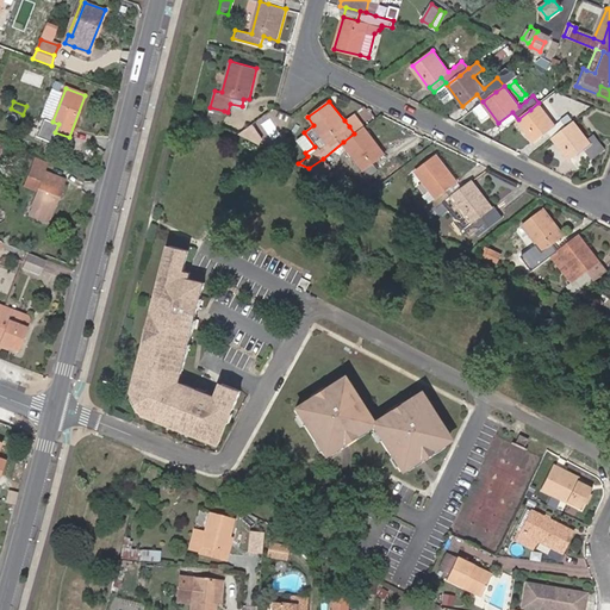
[(553,137),(567,126),(574,120),(567,113),(555,123),(539,103),(530,110),(518,119),(534,139),(548,130),(553,137)]
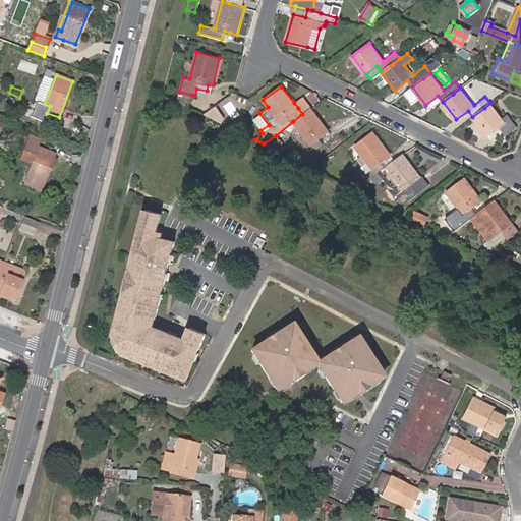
[(179,92),(177,101),(188,106),(191,95),(179,92)]
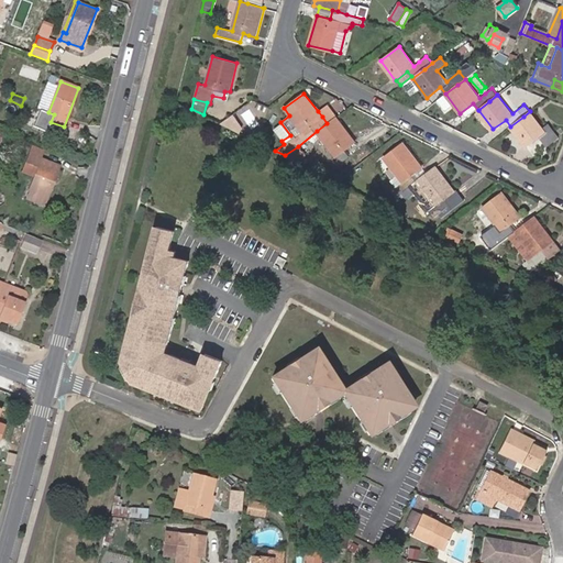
[(327,106),(318,111),(322,117),(327,123),(335,117),(327,106)]
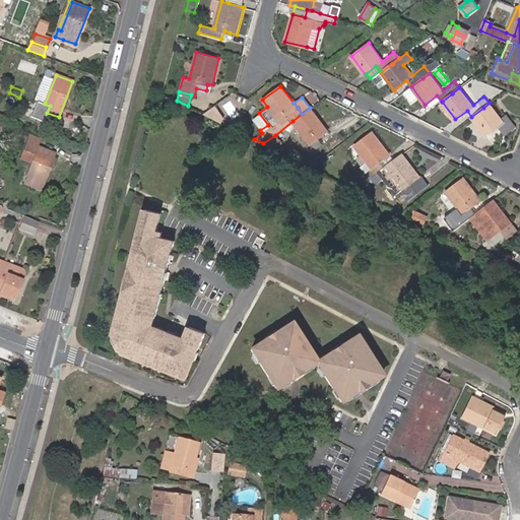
[(219,103),(204,114),(222,123),(228,112),(219,103)]
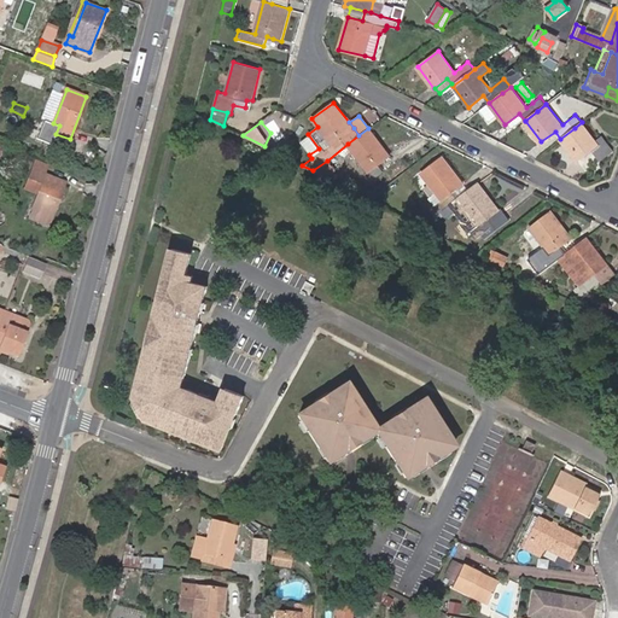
[(575,128),(560,139),(578,161),(593,149),(601,159),(613,150),(601,134),(595,139),(582,122),(575,128)]
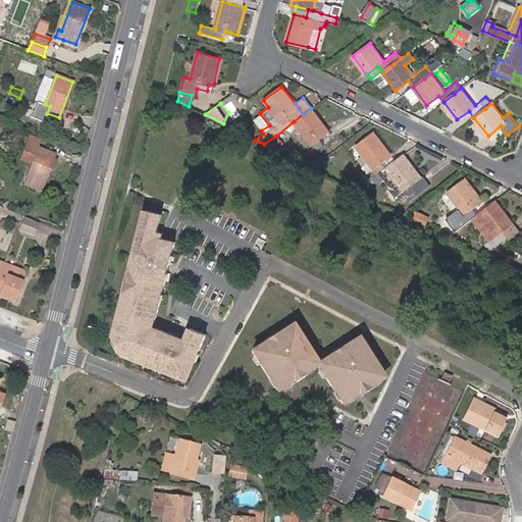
[(303,114),(294,121),(311,145),(307,147),(312,153),(322,145),(318,139),(329,131),(311,108),(303,114)]
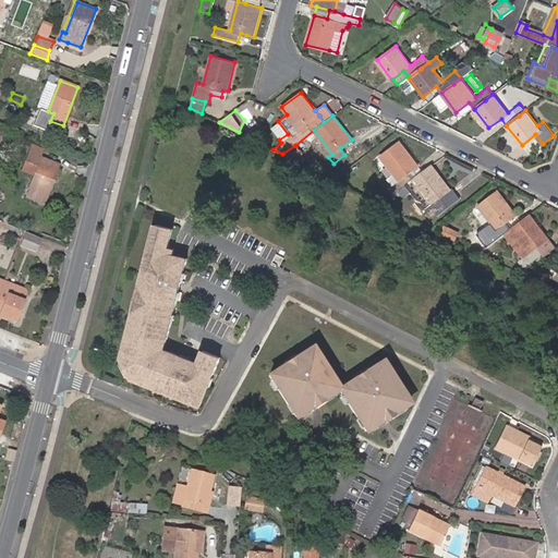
[(26,148),(29,142),(16,136),(13,143),(26,148)]
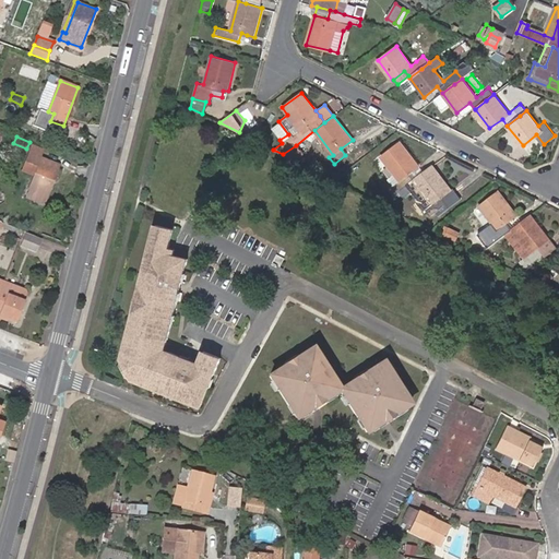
[(418,166),(400,142),(381,156),(393,173),(399,180),(392,186),(383,192),(385,194),(389,199),(391,198),(391,197),(412,180),(407,174),(418,166)]
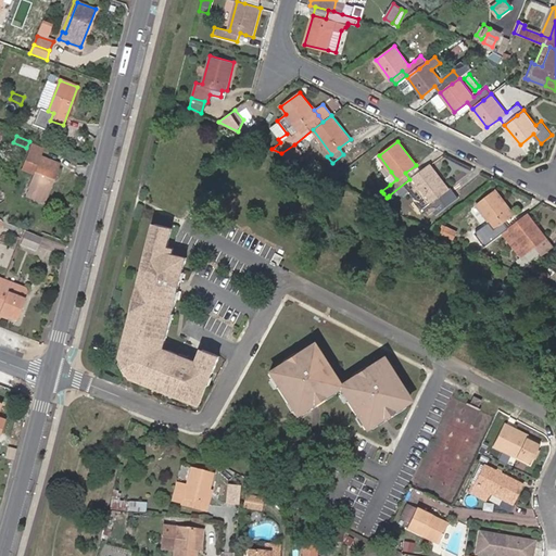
[(294,144),(281,153),(292,159),(300,153),(294,144)]
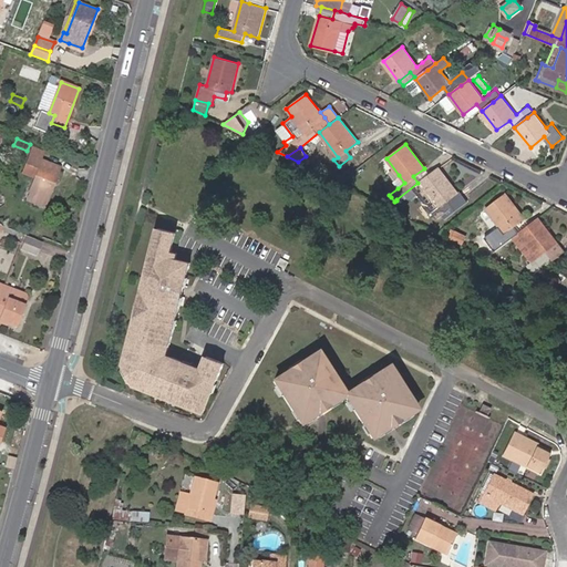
[(31,156),(41,160),(44,152),(34,148),(31,156)]
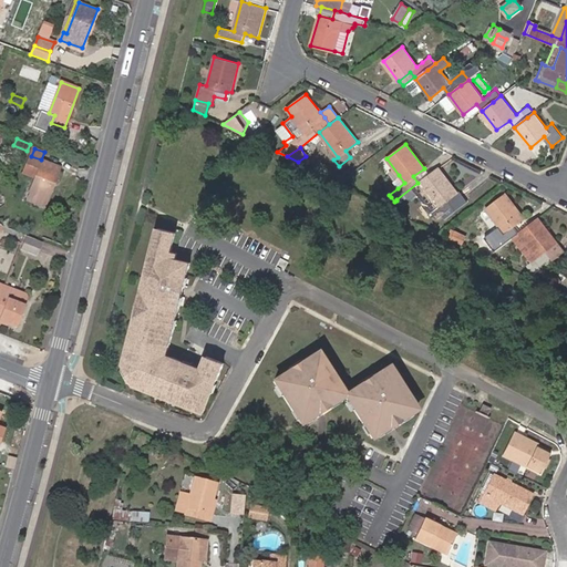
[(34,177),(29,191),(35,194),(32,200),(44,205),(60,166),(41,160),(31,156),(24,173),(34,177)]
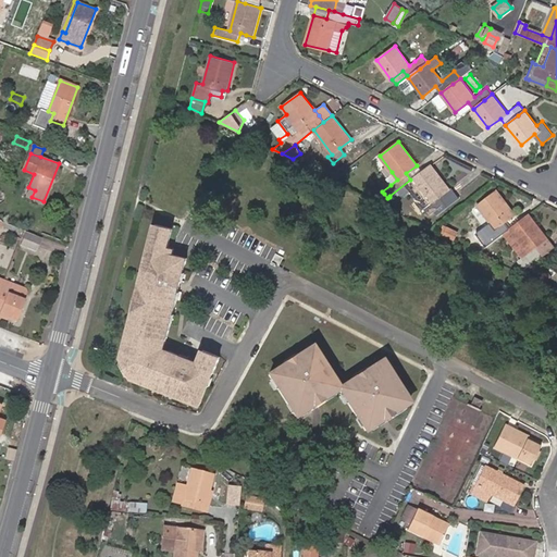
[(412,178),(410,180),(390,196),(390,197),(392,200),(399,194),(404,198),(410,193),(422,209),(420,211),(423,217),(431,211),(426,207),(430,205),(449,188),(431,164),(412,178)]
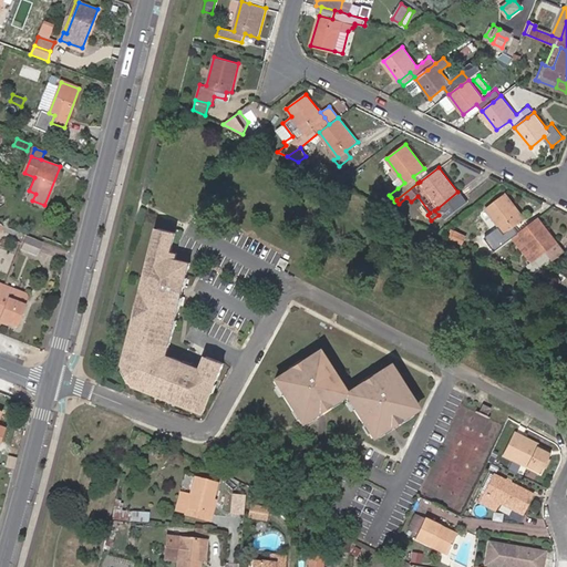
[(424,168),(413,176),(418,183),(420,182),(429,175),(424,168)]
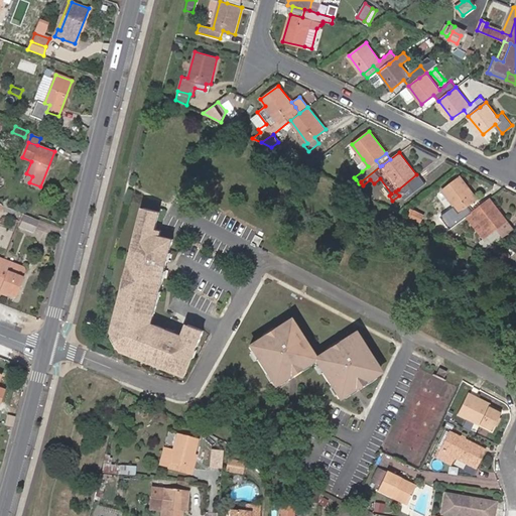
[(362,171),(368,166),(363,159),(357,163),(362,171)]
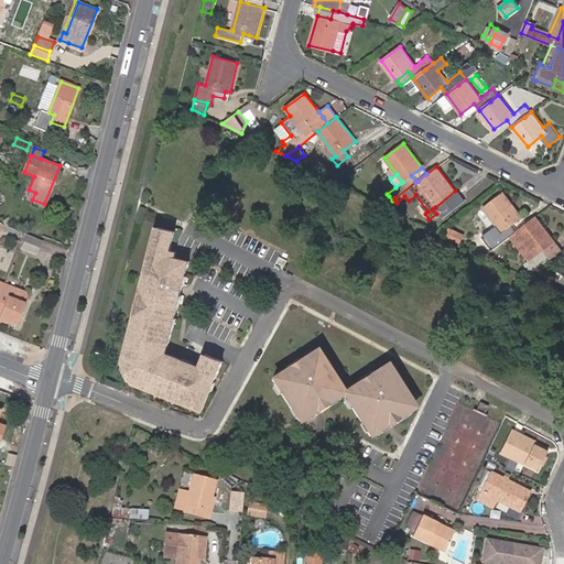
[(462,202),(455,191),(435,207),(432,209),(436,214),(440,219),(462,202)]
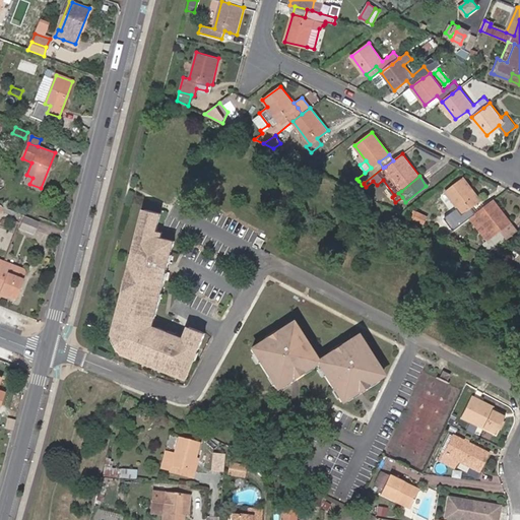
[(446,192),(463,214),(449,224),(454,231),(459,228),(460,226),(469,219),(476,214),(475,214),(471,208),(481,200),(464,178),(446,192)]
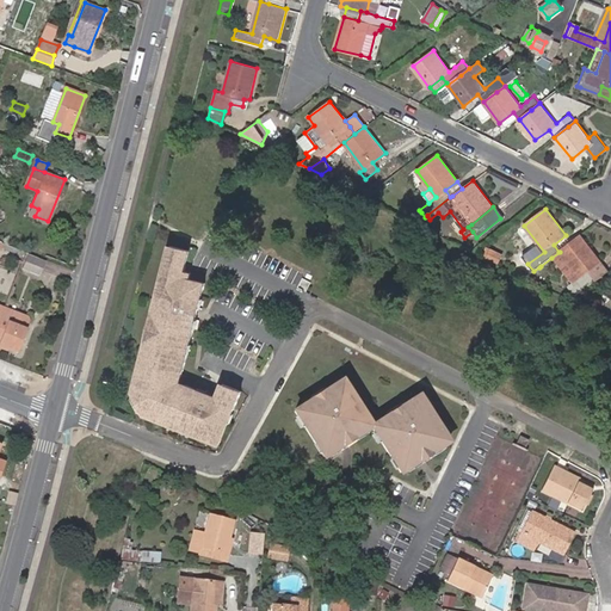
[(421,213),(411,220),(418,223),(425,217),(421,213)]
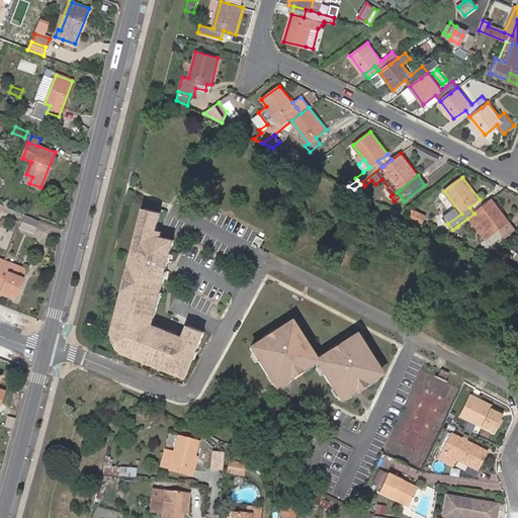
[(482,207),(475,212),(492,235),(485,241),(489,247),(501,237),(498,231),(510,222),(493,198),(484,205),(482,207)]
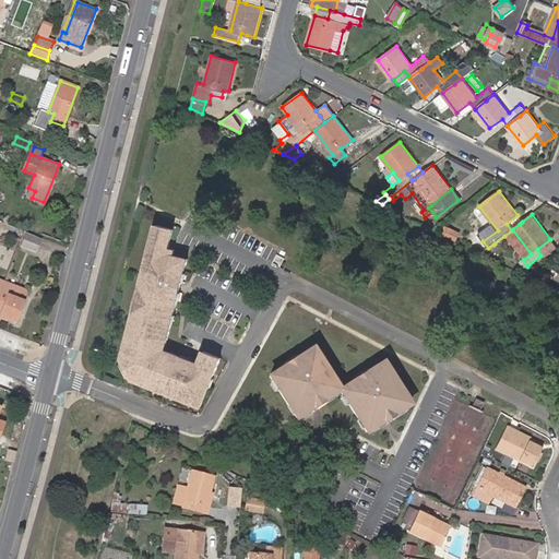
[(522,222),(518,215),(507,224),(511,230),(512,230),(512,229),(520,224),(522,222)]
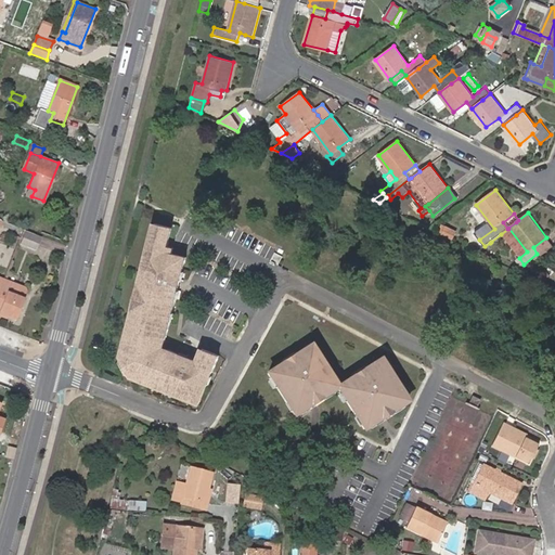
[(167,246),(171,228),(153,222),(151,235),(149,243),(143,265),(139,282),(131,309),(128,325),(119,359),(127,374),(157,386),(173,392),(188,398),(191,400),(198,403),(206,384),(209,375),(217,356),(201,348),(195,360),(185,357),(177,353),(163,347),(169,321),(171,312),(175,298),(178,291),(180,279),(182,271),(186,256),(172,253),(173,247),(167,246)]
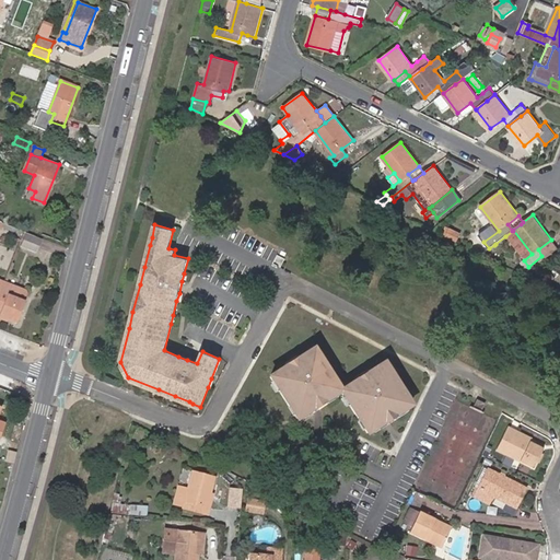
[(446,228),(444,233),(456,238),(459,233),(446,228)]
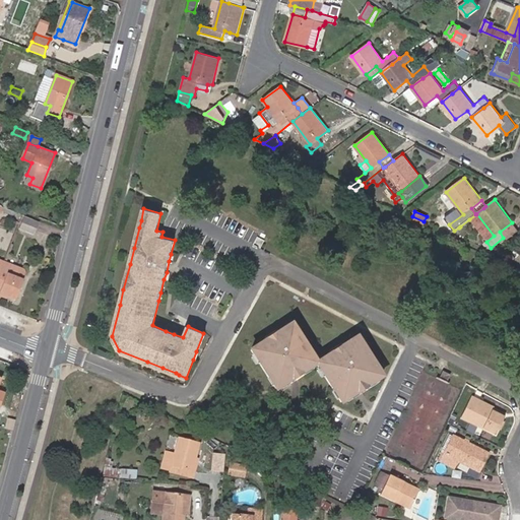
[(476,214),(469,219),(486,242),(494,236),(476,213),(476,214)]
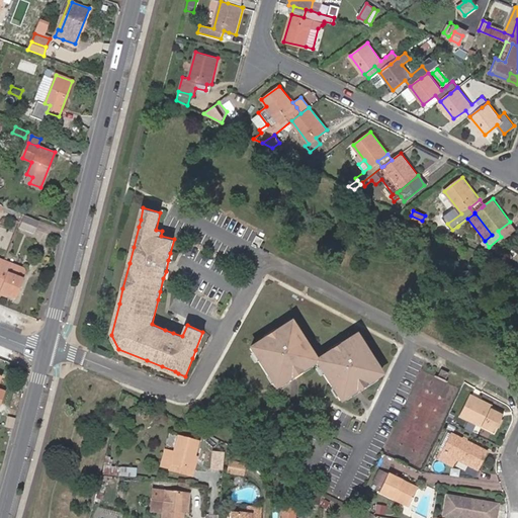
[(39,223),(24,217),(19,229),(34,235),(39,223)]
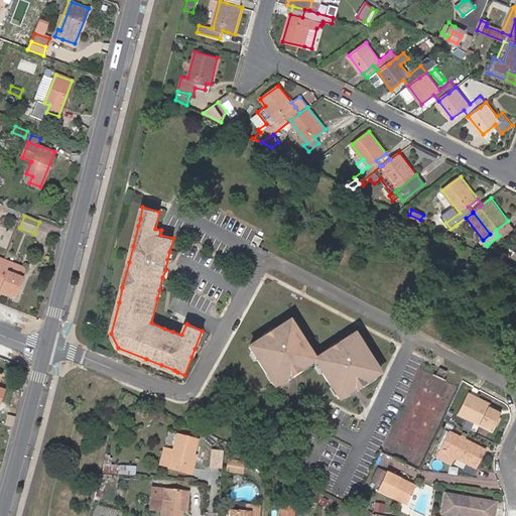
[(508,221),(496,230),(499,236),(501,238),(514,229),(508,221)]
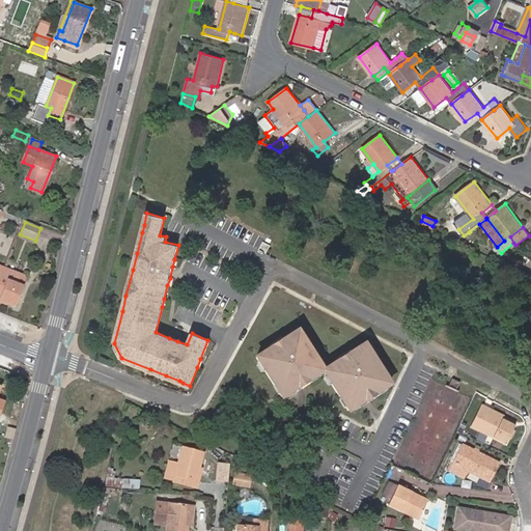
[(475,239),(470,231),(469,232),(464,235),(463,236),(468,244),(475,239)]
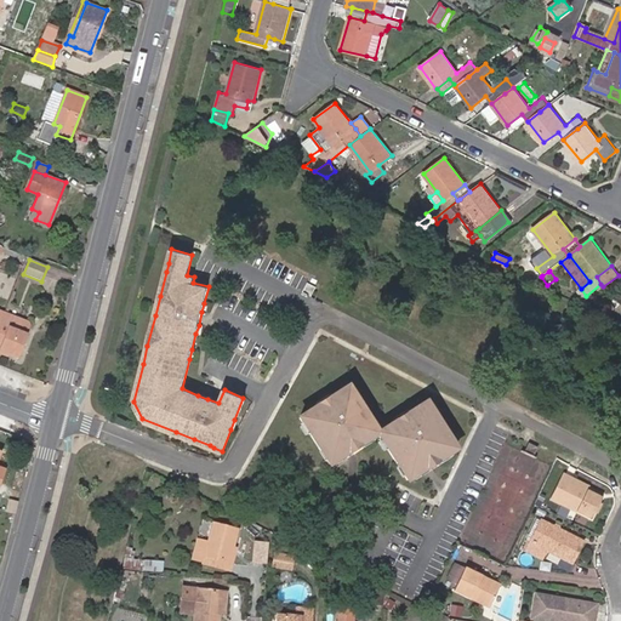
[(581,289),(575,294),(581,300),(586,296),(581,289)]
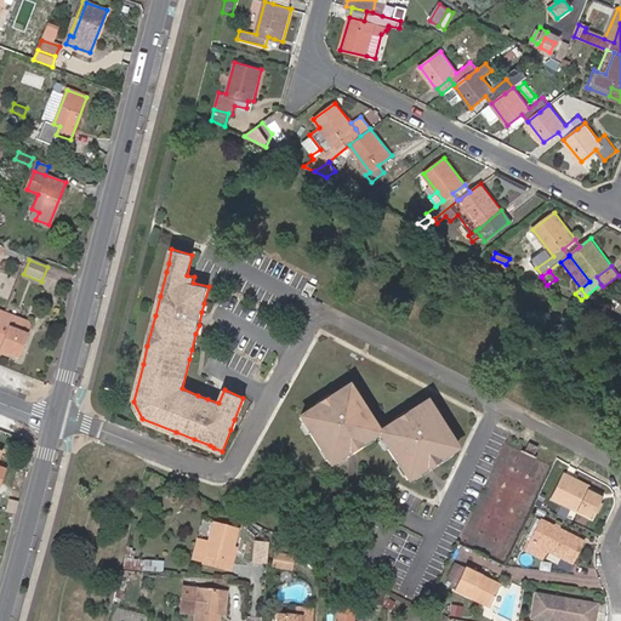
[(18,357),(27,334),(28,325),(26,320),(5,312),(0,323),(0,345),(1,346),(10,348),(7,353),(18,357)]
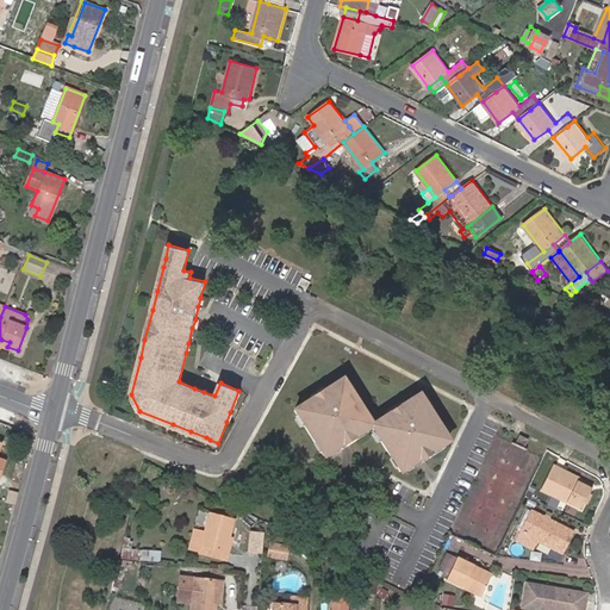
[(371,425),(350,394),(343,384),(340,379),(324,390),(310,398),(293,409),(323,456),(328,453),(341,444),(342,443),(352,437),(354,436),(365,429),(371,425)]
